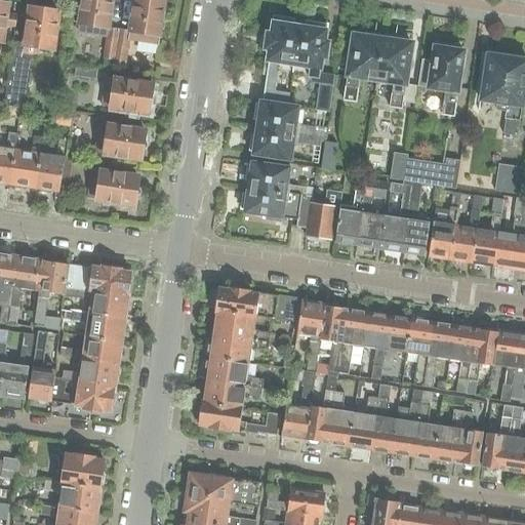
[(108,29),(112,2),(112,0),(82,0),(78,32),(105,36),(106,29),(108,29)]
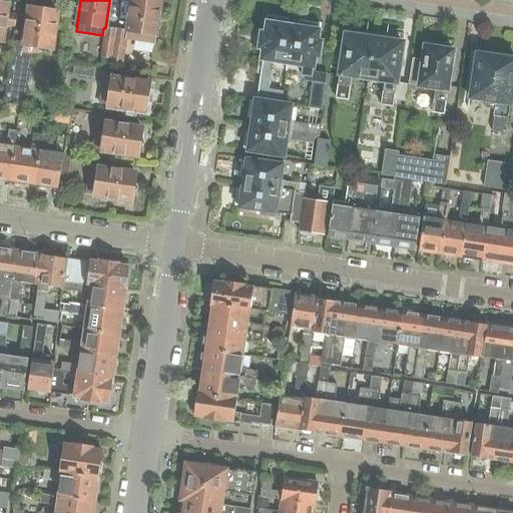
[(126,39),(143,42),(153,43),(155,30),(159,29),(160,23),(157,21),(158,9),(159,0),(131,0),(131,5),(127,31),(126,39)]
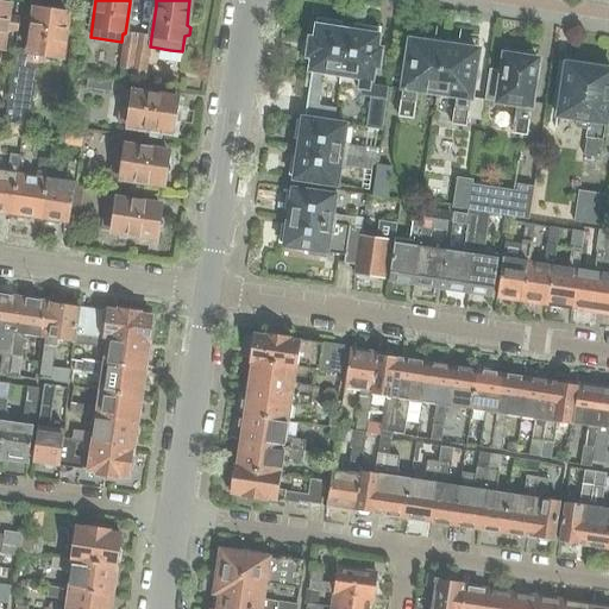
[(14,49),(4,123),(11,124),(29,127),(35,81),(39,82),(42,68),(60,70),(61,62),(66,26),(68,16),(56,13),(55,10),(49,8),(45,12),(36,10),(35,10),(32,22),(29,51),(14,49)]
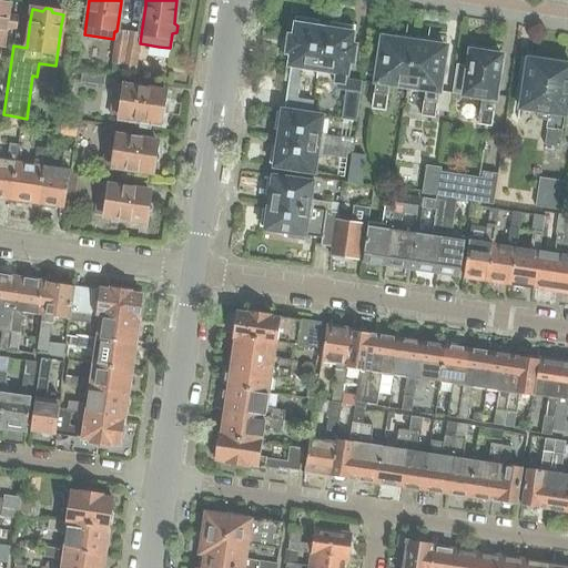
[(17,30),(18,18),(7,16),(7,17),(4,29),(17,30)]
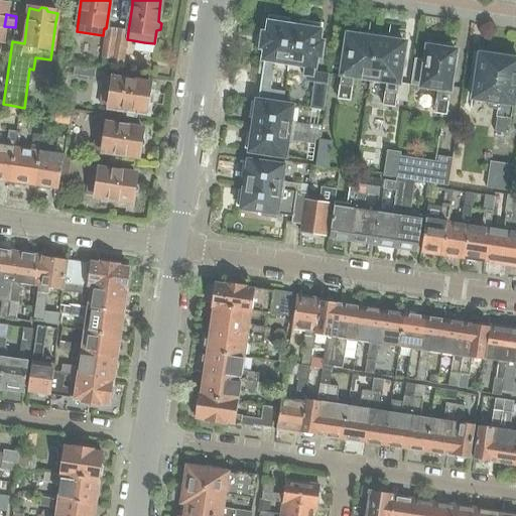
[(273,65),(287,68),(294,26),(288,25),(288,21),(291,21),(291,17),(288,17),(287,19),(270,17),(271,14),(267,14),(266,17),(269,18),(266,33),(262,33),(262,36),(258,35),(258,37),(262,38),(261,43),(257,42),(257,44),(260,45),(260,48),(264,49),(262,60),(264,60),(258,101),(281,105),(283,93),(269,91),(273,65)]
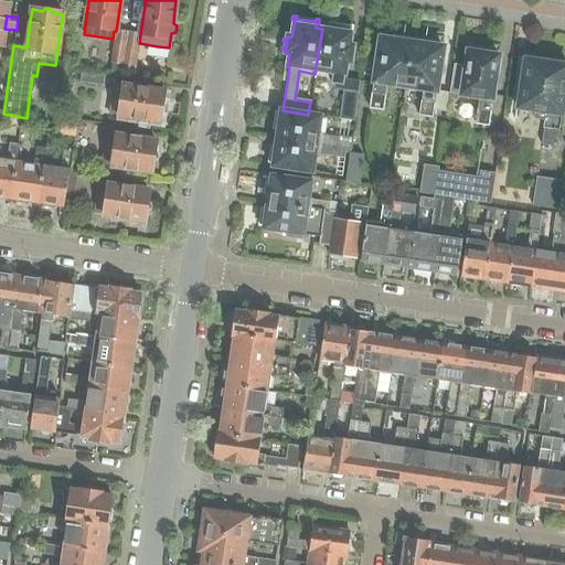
[(353,123),(359,83),(343,80),(345,65),(352,66),(355,45),(349,44),(350,40),(351,29),(353,29),(354,24),(351,24),(350,27),(331,24),(331,21),(328,21),(327,24),(330,25),(329,30),(322,29),(315,74),(332,76),(331,84),(336,91),(342,92),(338,119),(353,123)]
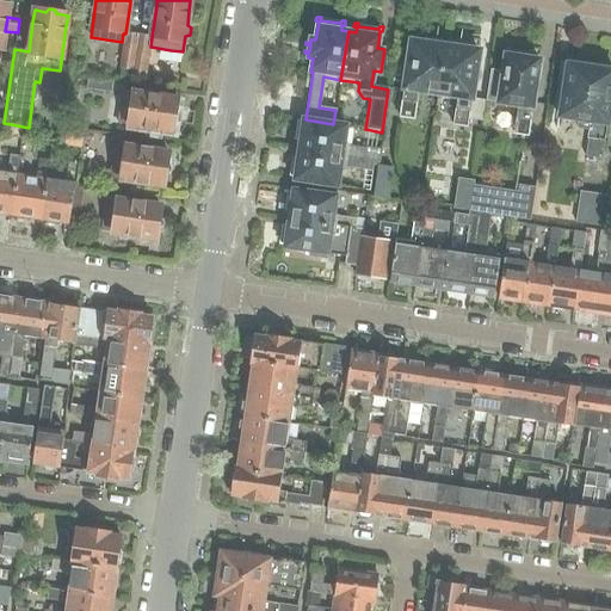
[(122,42),(121,56),(118,69),(133,72),(135,57),(134,57),(137,35),(125,34),(123,34),(122,42)]
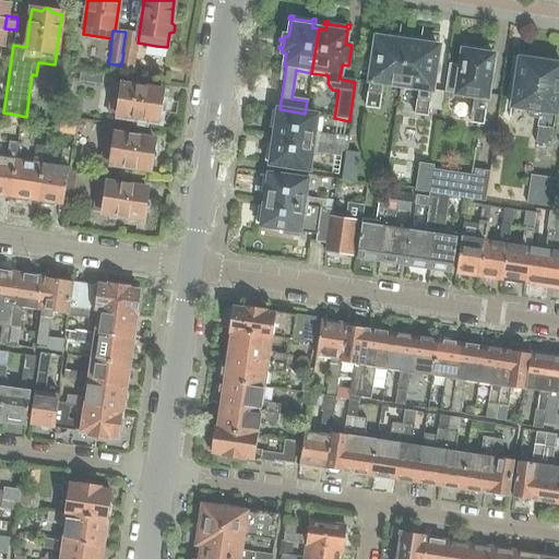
[(139,34),(126,32),(122,52),(123,52),(135,55),(138,43),(139,34)]
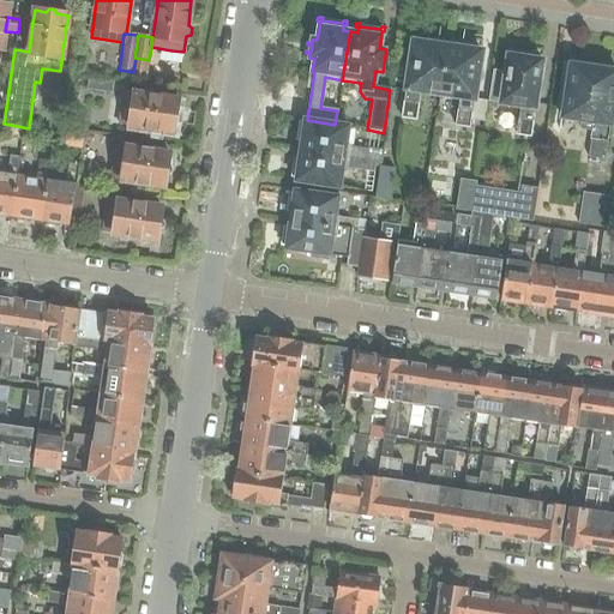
[(411,54),(402,120),(415,121),(419,95),(438,98),(446,41),(429,38),(427,38),(426,43),(413,42),(411,54)]
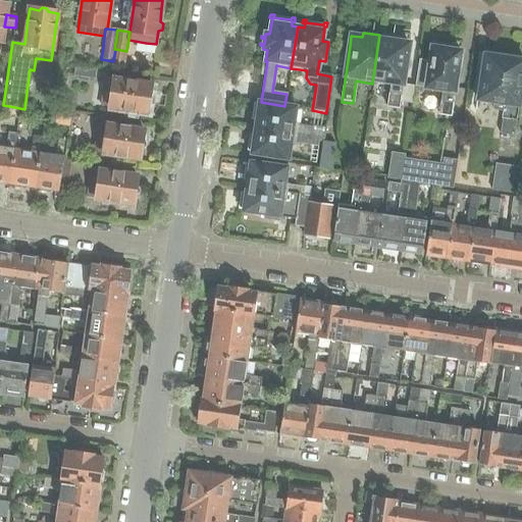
[(379,35),(372,84),(389,86),(387,107),(399,109),(407,53),(409,43),(398,42),(399,38),(397,37),(379,35)]
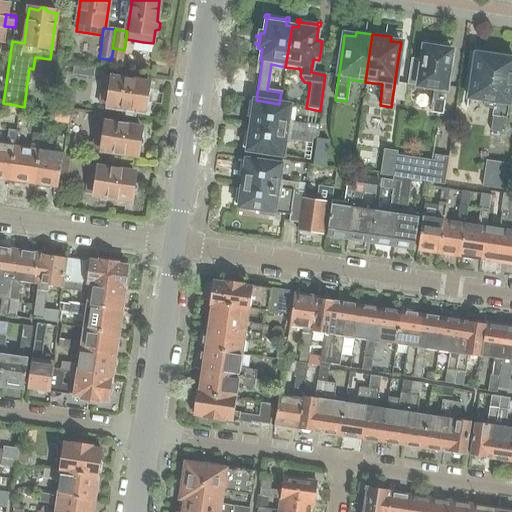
[(411,59),(407,85),(433,89),(430,112),(442,114),(450,61),(452,51),(441,49),(442,45),(440,44),(424,41),(422,51),(420,60),(411,59)]
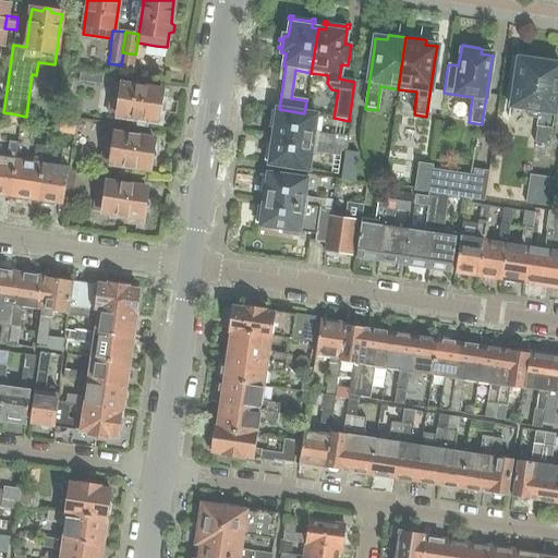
[(557,61),(518,56),(509,110),(526,112),(525,118),(537,119),(533,144),(548,146),(557,87),(557,61)]
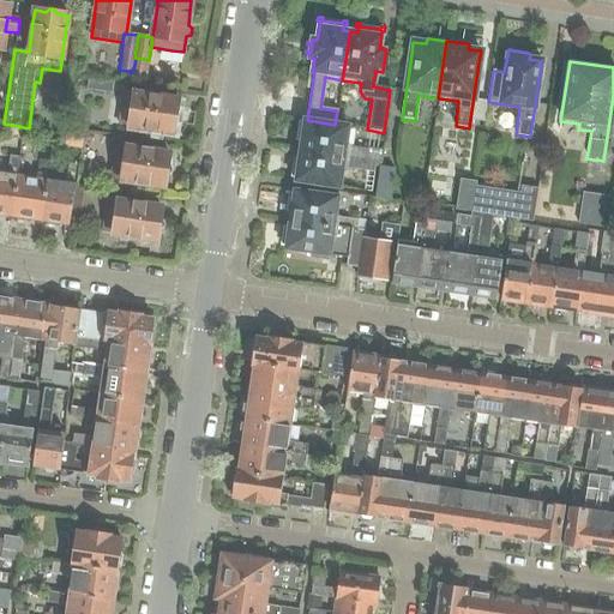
[(113,80),(92,78),(90,90),(110,94),(113,80)]
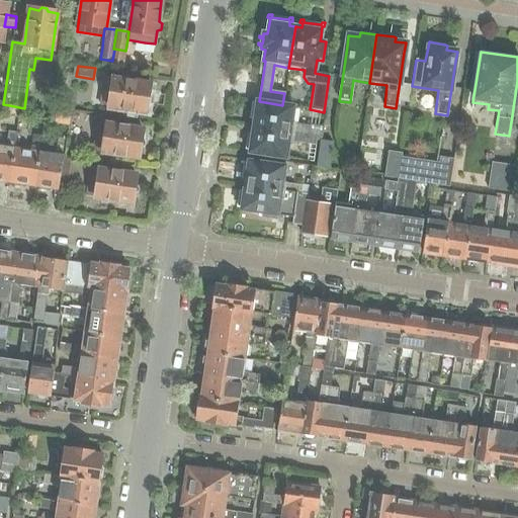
[(150,84),(140,83),(105,78),(101,106),(145,112),(147,102),(150,101),(151,96),(148,94),(150,84)]
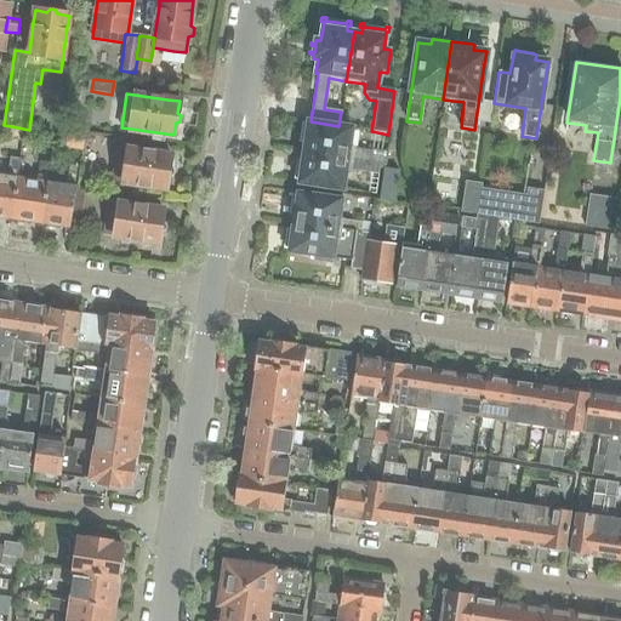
[(385,165),(386,154),(353,149),(353,148),(351,148),(353,129),(339,126),(311,121),(303,120),(301,142),(306,142),(305,144),(307,146),(307,152),(302,152),(301,152),(385,165)]
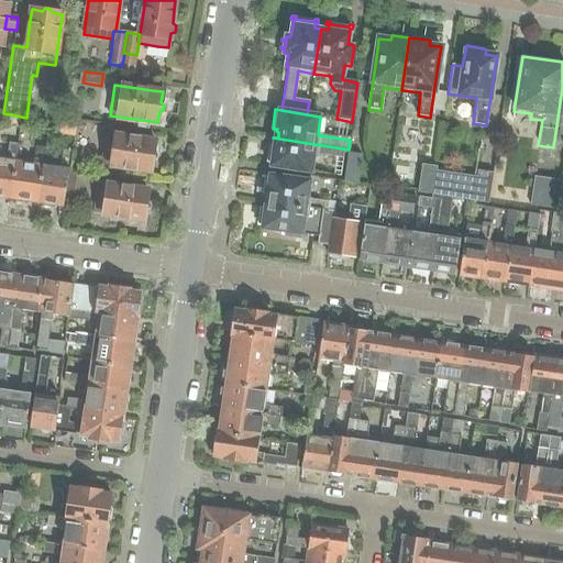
[(24,129),(26,118),(10,114),(9,127),(24,129)]
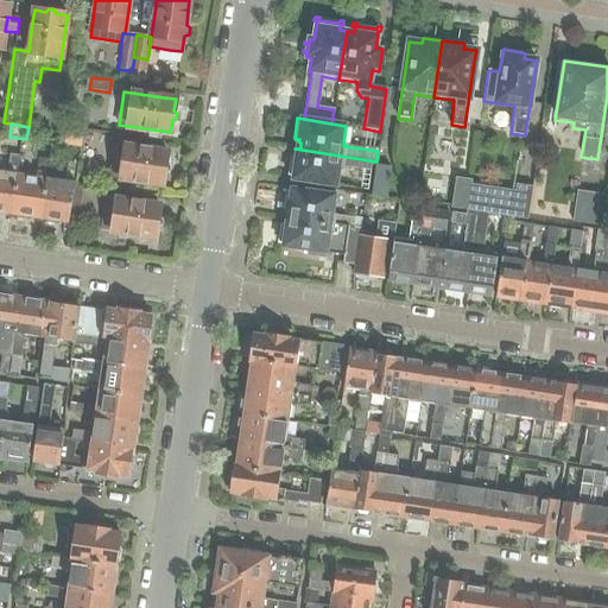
[(83,132),(67,130),(63,145),(80,149),(83,132)]
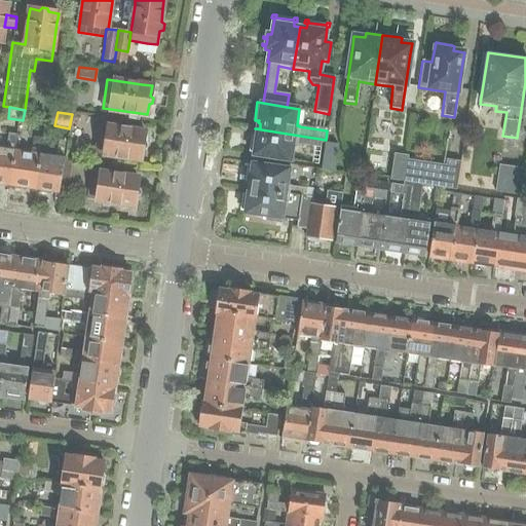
[(145,132),(135,129),(100,124),(96,154),(141,160),(142,150),(146,149),(146,144),(143,142),(145,132)]
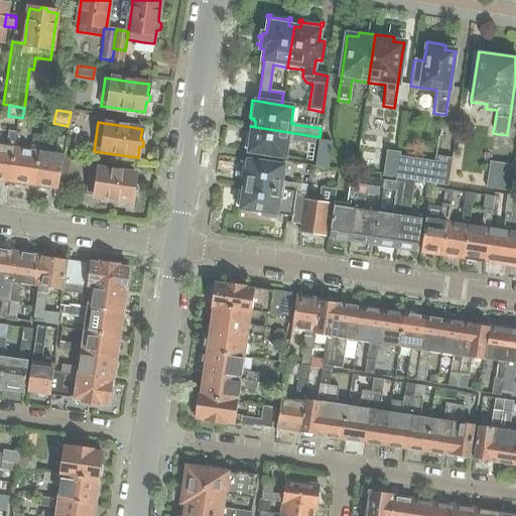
[(247,134),(245,151),(286,158),(288,142),(313,145),(314,140),(317,140),(318,141),(319,137),(250,126),(250,127),(254,127),(254,133),(252,132),(251,135),(247,134)]
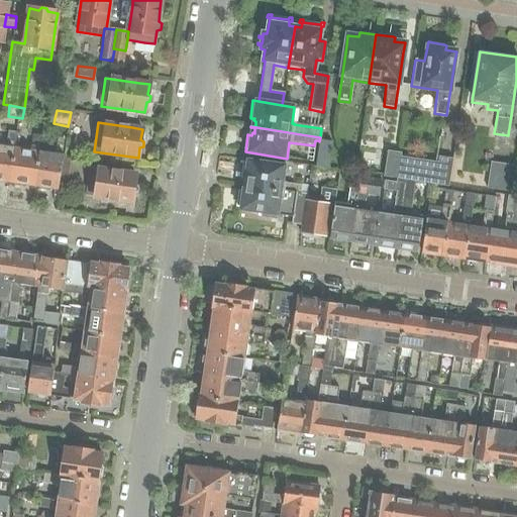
[(14,147),(16,132),(7,131),(5,146),(0,144),(0,180),(9,182),(14,147)]
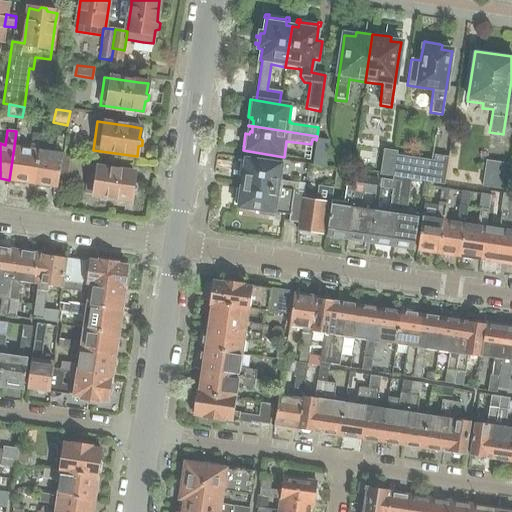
[(38,150),(40,135),(31,133),(29,148),(14,146),(9,180),(12,181),(14,183),(20,184),(23,182),(33,184),(38,150)]
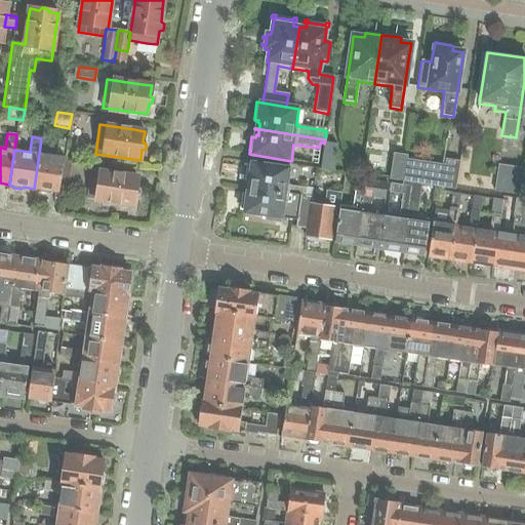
[(67,143),(66,142),(57,140),(55,156),(39,154),(34,189),(37,189),(39,192),(45,193),(48,191),(59,192),(61,180),(65,158),(67,143)]
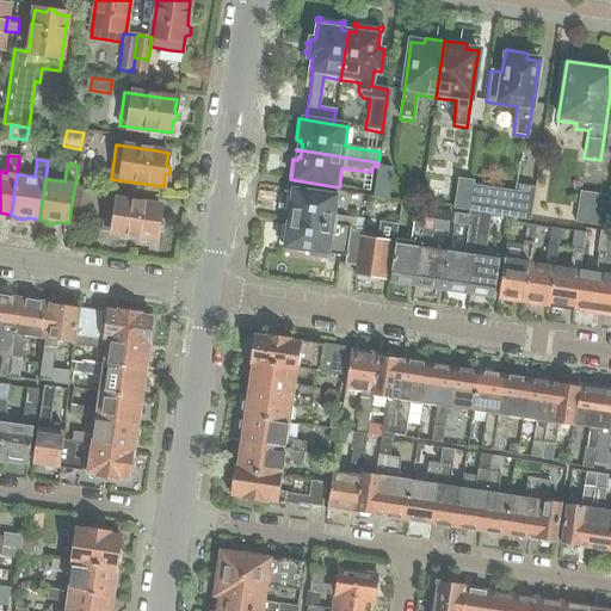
[(377,167),(376,166),(371,197),(388,199),(393,170),(377,167)]
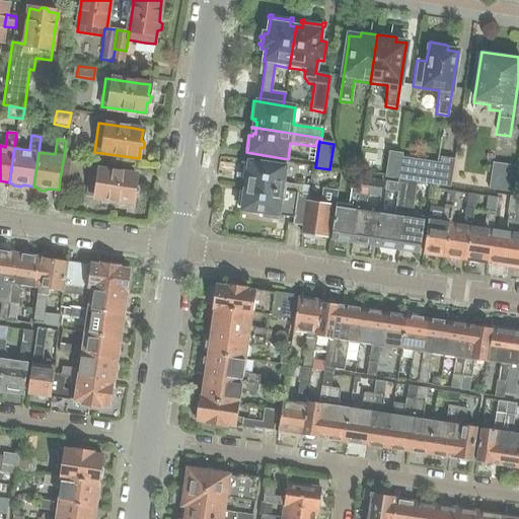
[(388,151),(385,178),(397,180),(398,180),(402,158),(402,153),(388,151)]
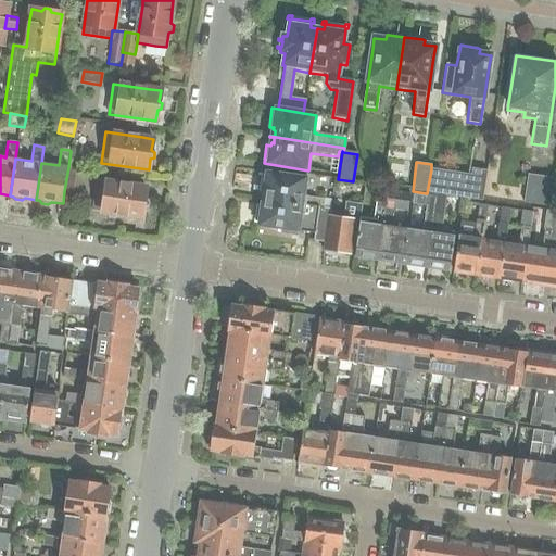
[(79,193),(81,179),(83,169),(68,167),(64,191),(79,193)]
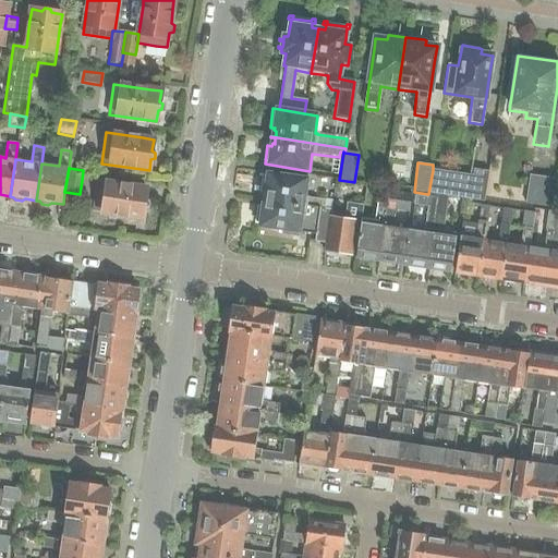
[(433,170),(428,194),(438,195),(448,197),(482,202),(486,171),(473,170),(472,176),(433,170)]
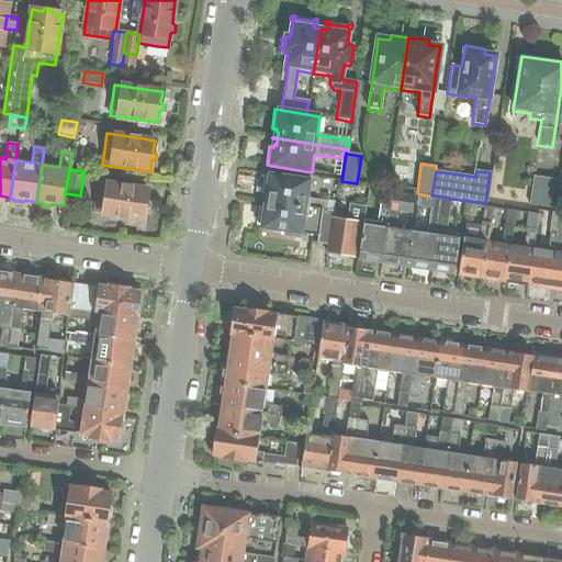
[(263,201),(326,211),(327,202),(310,200),(310,199),(307,199),(310,180),(266,173),(262,193),(267,193),(267,195),(269,195),(268,201),(263,201)]
